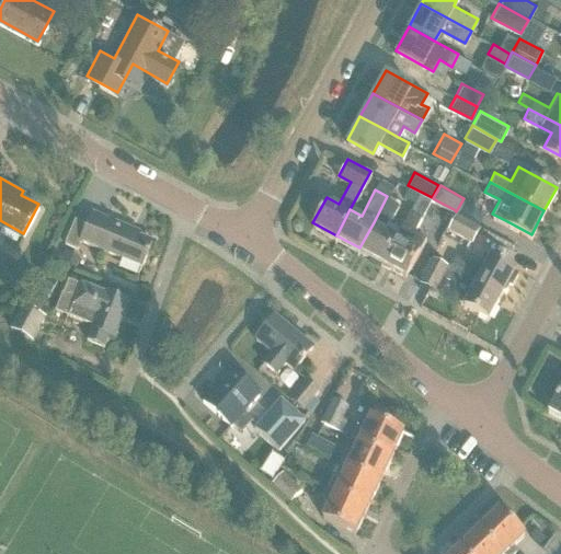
[(399,203),(387,196),(374,222),(359,247),(381,261),(396,234),(385,228),(399,203)]
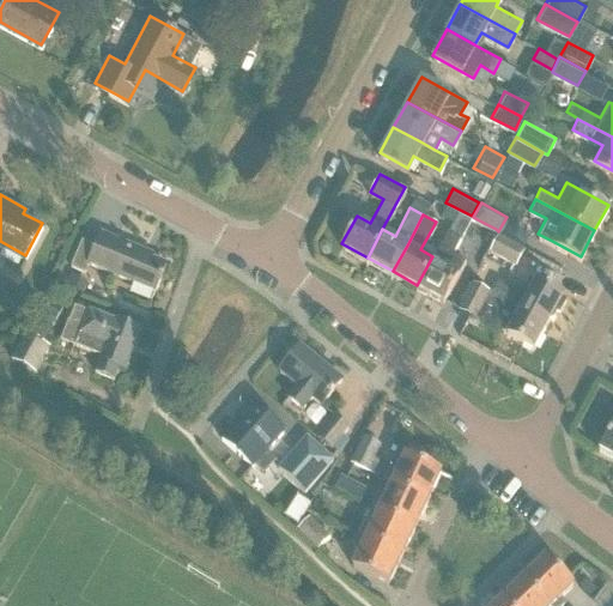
[(513,222),(507,234),(534,247),(540,235),(513,222)]
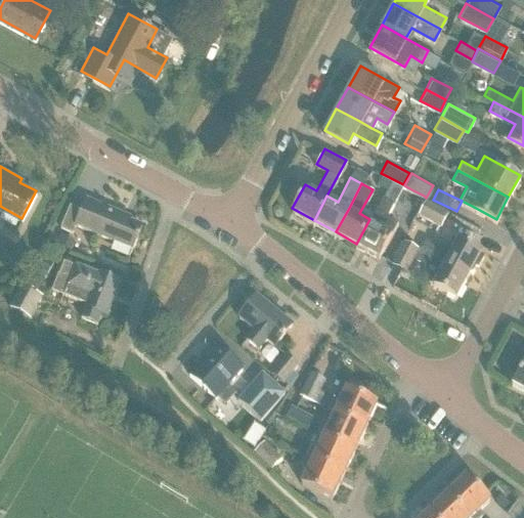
[(424,196),(413,190),(406,205),(417,210),(424,196)]
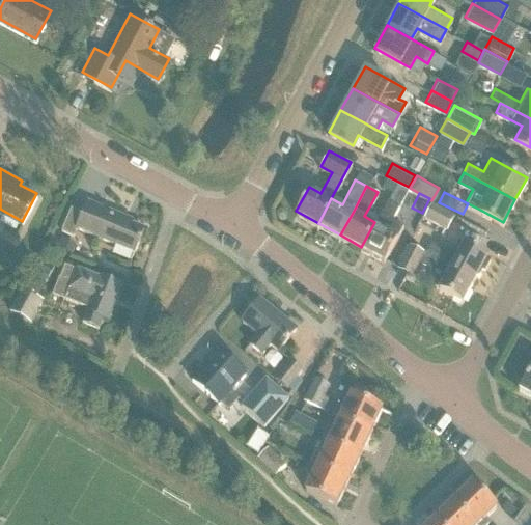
[(76,224),(134,248),(143,224),(123,216),(124,213),(87,197),(82,210),(71,204),(61,227),(73,231),(76,224)]
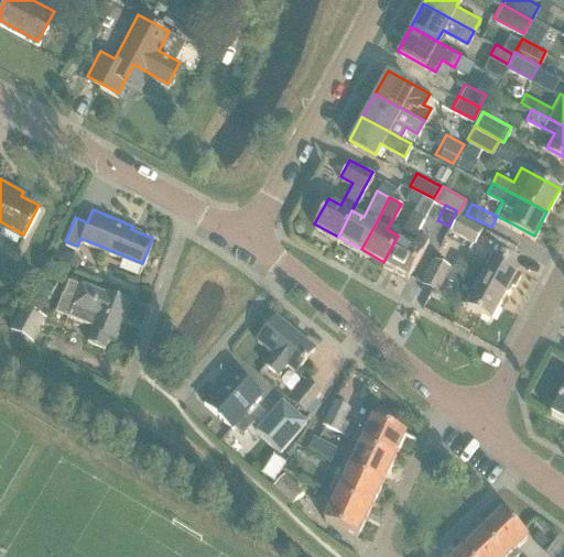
[(412,210),(404,224),(398,236),(383,262),(408,274),(422,249),(429,236),(416,229),(423,216),(412,210)]
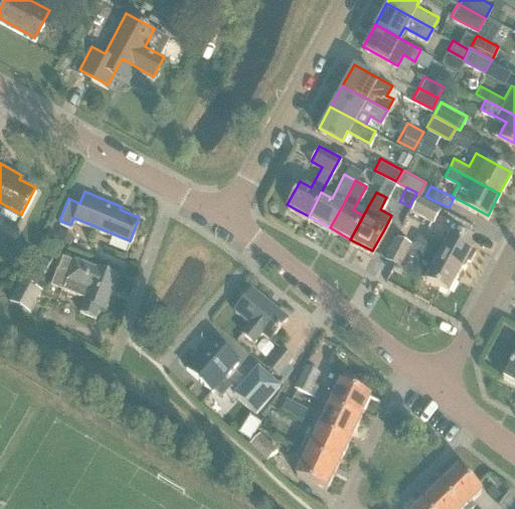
[(418,194),(416,192),(409,206),(434,219),(441,206),(418,194)]
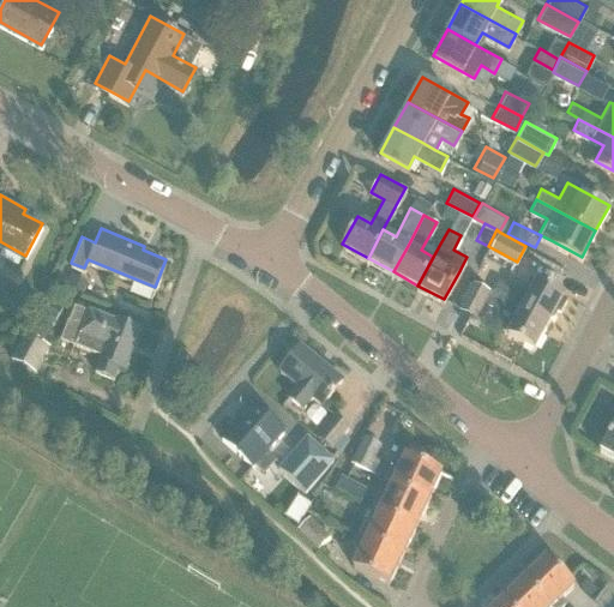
[(487,272),(497,260),(485,252),(475,264),(487,272)]
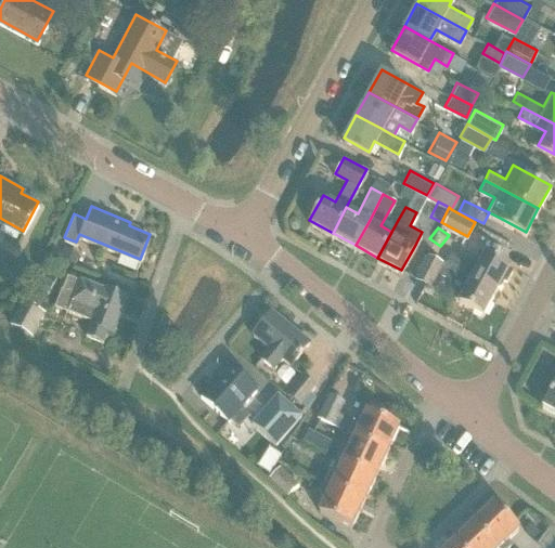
[(450,250),(444,260),(495,287),(508,263),(485,250),(479,248),(472,262),(450,250)]
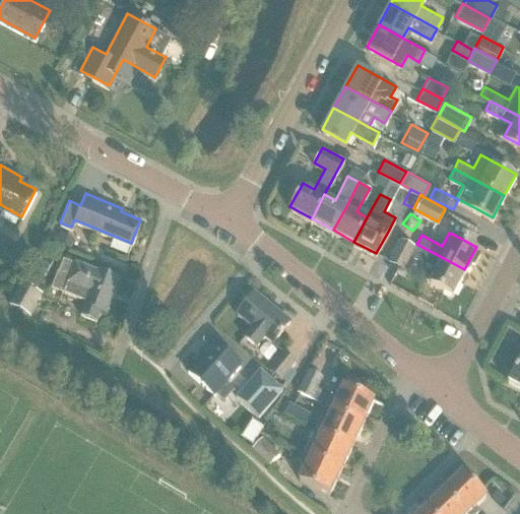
[(413,244),(401,237),(390,258),(402,264),(413,244)]
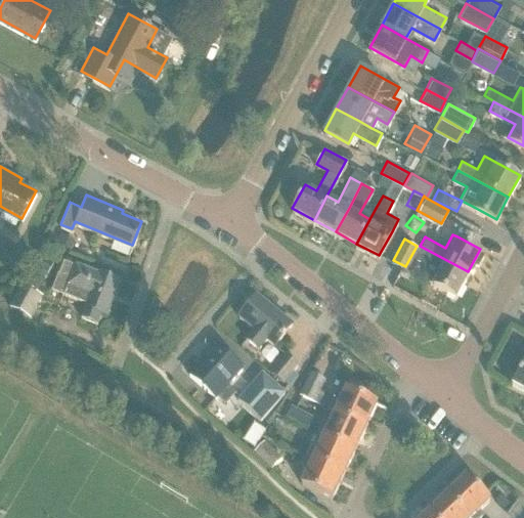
[(455,295),(468,271),(420,246),(415,256),(435,266),(429,279),(433,283),(455,295)]
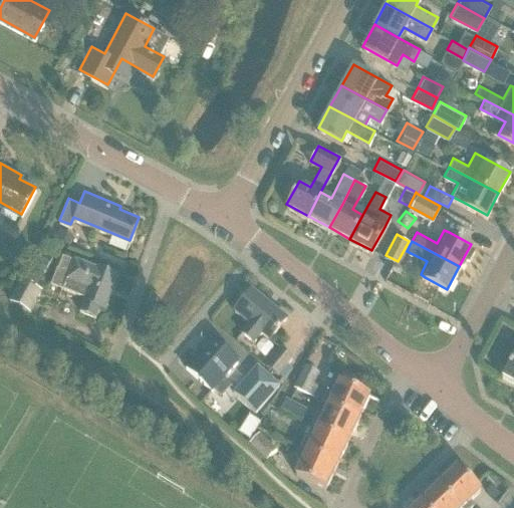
[(73,257),(62,253),(51,281),(63,286),(60,291),(81,300),(78,307),(94,313),(98,304),(103,306),(117,272),(74,255),(73,257)]
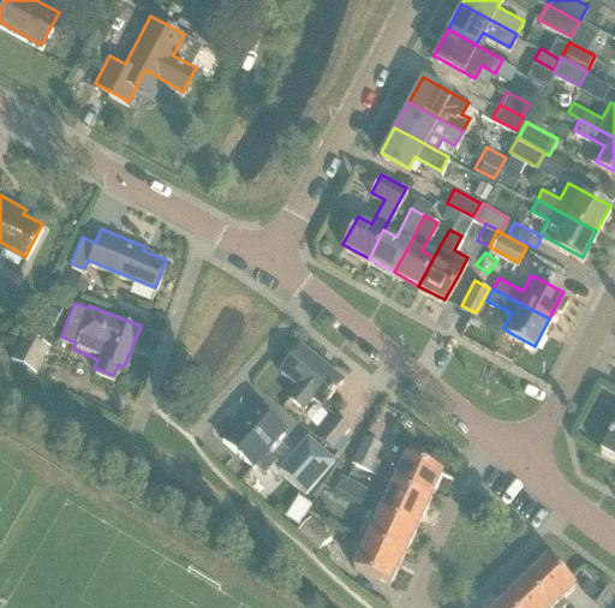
[(49,343),(24,329),(10,357),(35,370),(49,343)]
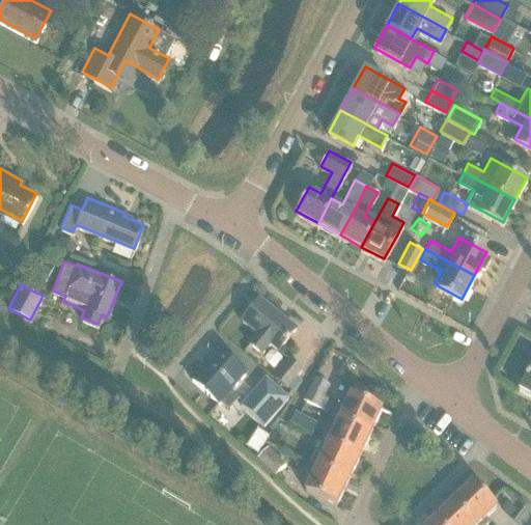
[(278,347),(296,325),(259,296),(242,318),(257,330),(249,340),(261,350),(270,340),(278,347)]
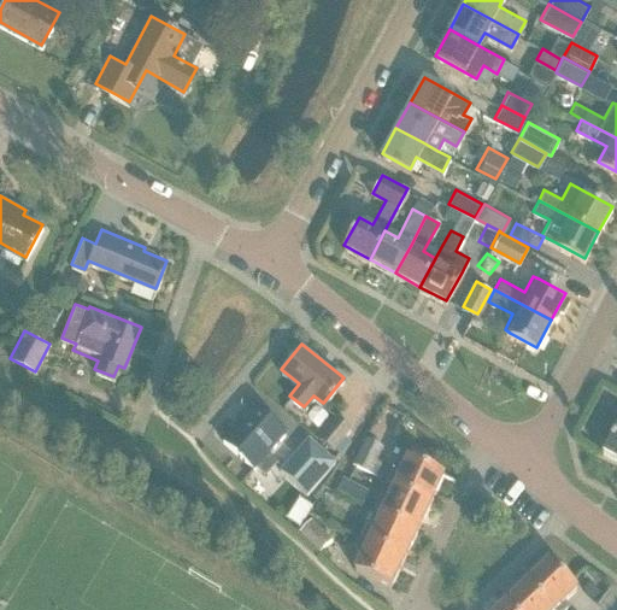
[(244,414),(223,438),(253,464),(256,463),(266,473),(278,459),(266,450),(286,429),(252,399),(241,411),(244,414)]
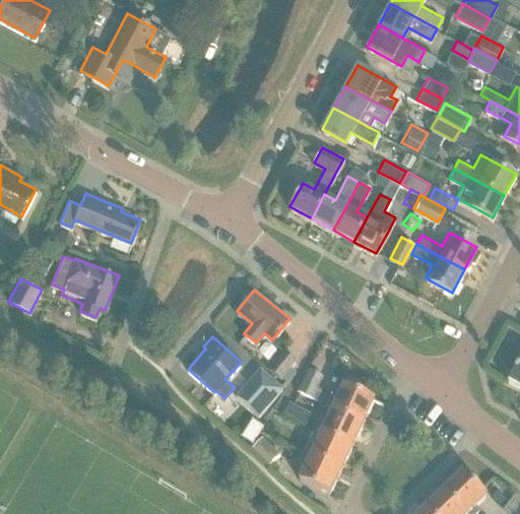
[(297,359),(283,347),(268,366),(280,376),(284,380),(287,384),(300,365),(295,361),(297,359)]
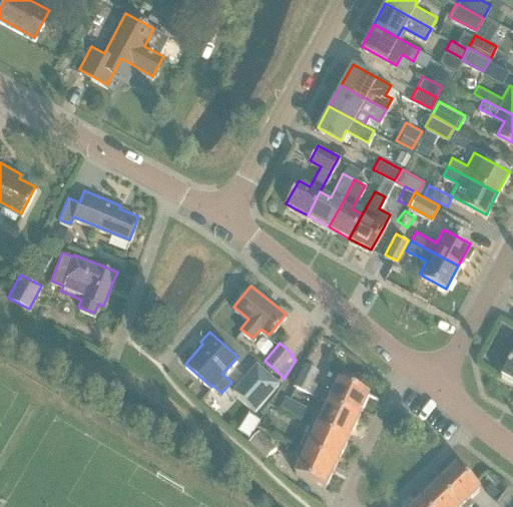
[(512,380),(512,349),(500,374),(512,380)]
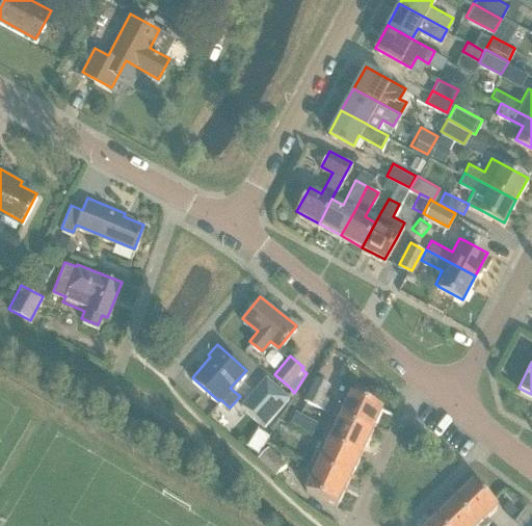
[(266,373),(241,401),(266,423),(290,395),(266,373)]
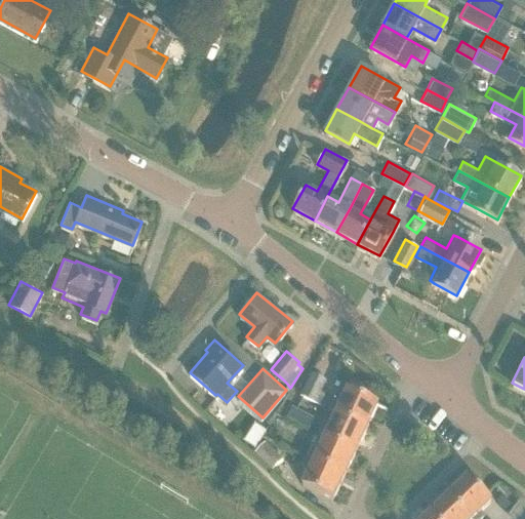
[(325,376),(310,369),(299,392),(316,399),(329,408),(335,410),(366,426),(377,401),(359,393),(347,387),(340,400),(334,398),(326,394),(327,391),(320,388),(325,376)]
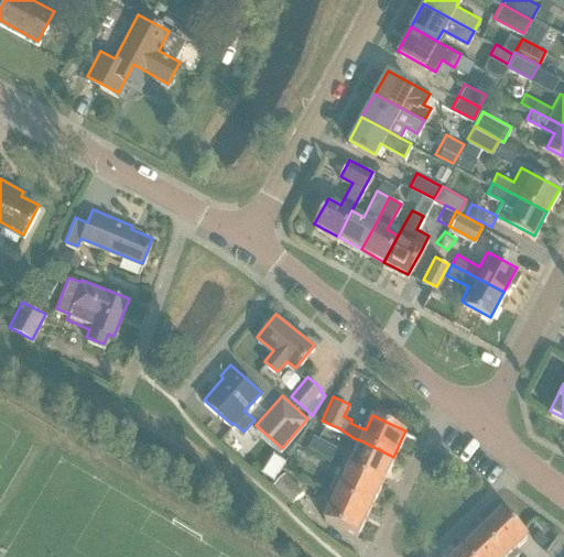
[(391,410),(378,403),(372,415),(386,422),(391,410)]
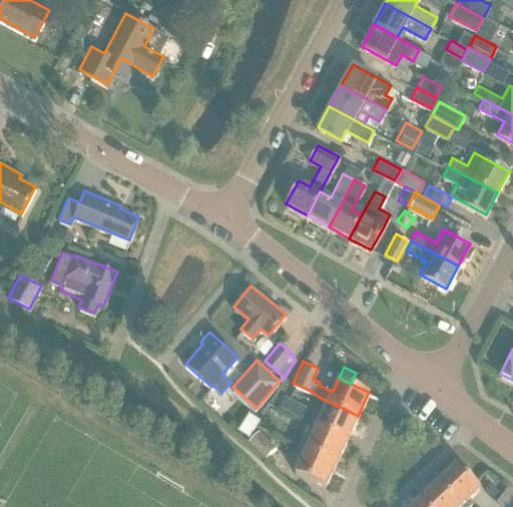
[(307,405),(286,394),(280,405),(301,416),(307,405)]
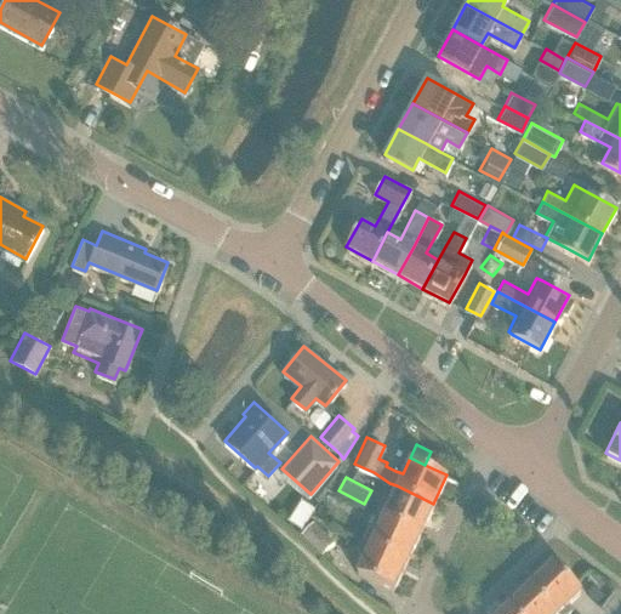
[(420,530),(433,504),(397,485),(389,501),(382,498),(377,510),(383,513),(420,530)]
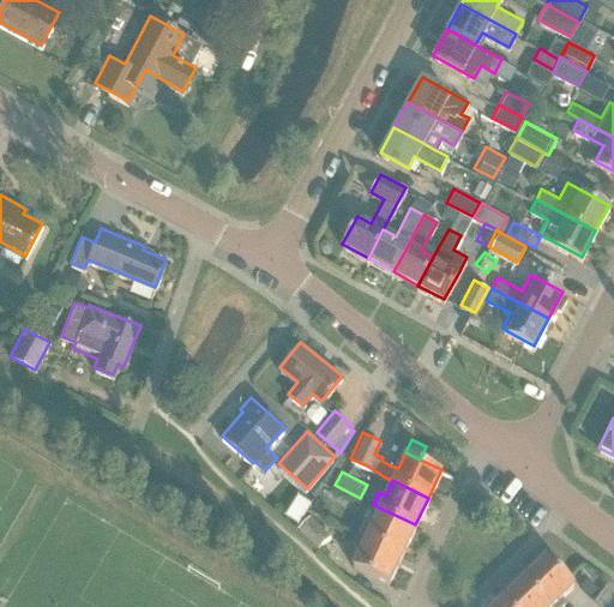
[(403,552),(415,524),(379,508),(372,523),(366,520),(360,532),(403,552)]
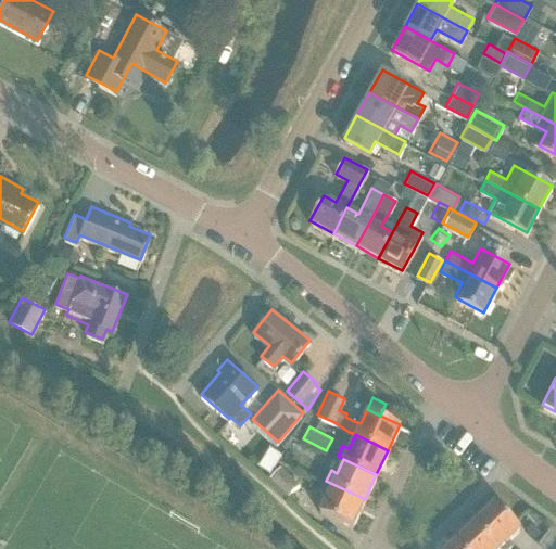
[(300,482),(280,462),(268,474),(287,494),(300,482)]
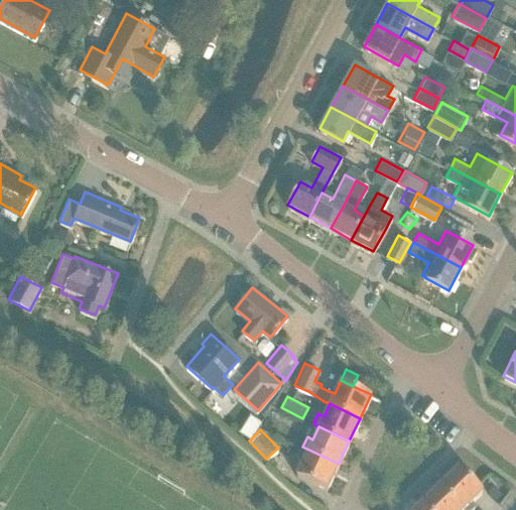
[(328,487),(339,464),(302,447),(297,457),(302,460),(296,473),(328,487)]
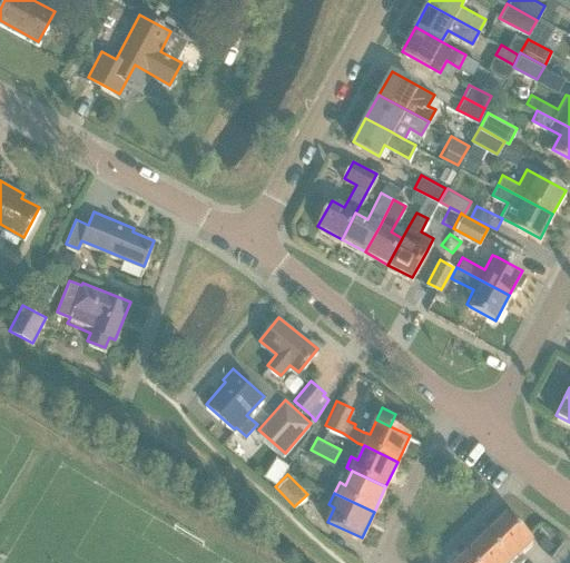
[(485,533),(512,560),(514,562),(518,562),(526,556),(521,552),(532,541),(507,513),(485,533)]
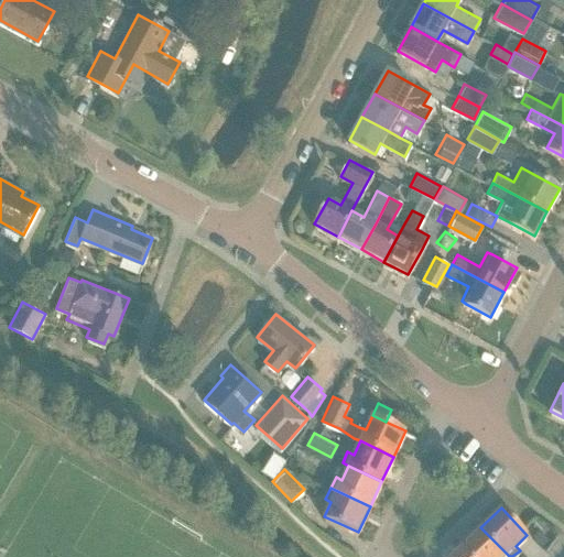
[(502,556),(507,554),(480,527),(461,546),(470,556),(502,556)]
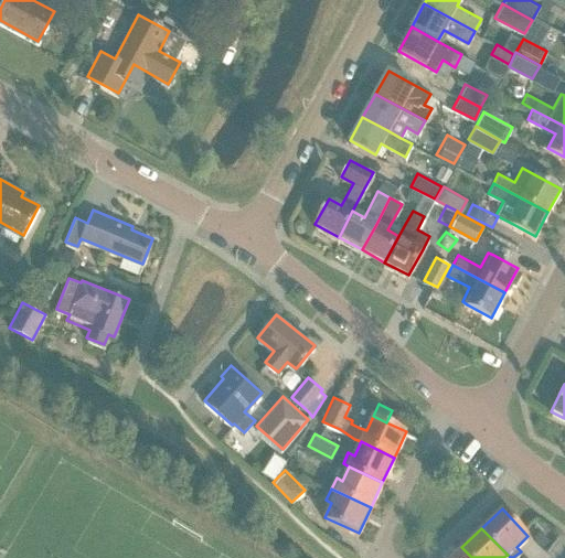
[(471,557),(461,547),(450,557),(471,557)]
